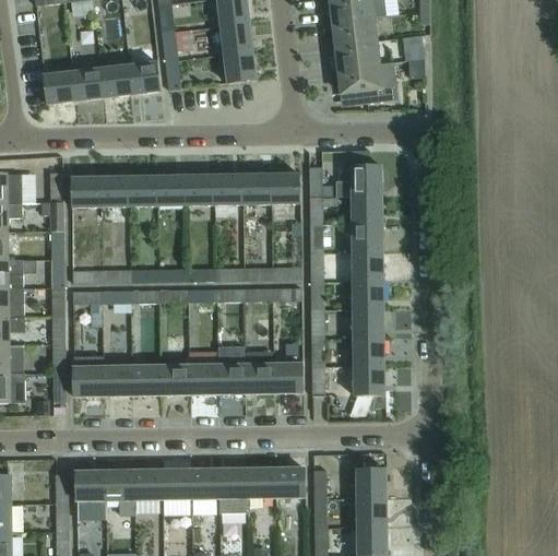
[(221,25),(249,22),(246,0),(216,0),(221,25)]
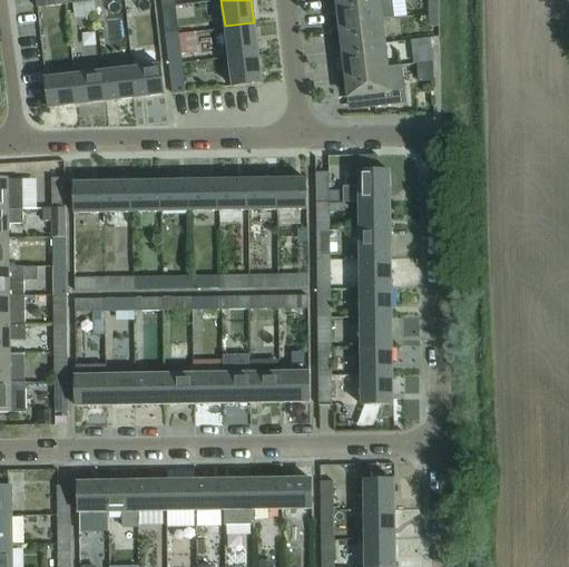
[(340,21),(380,17),(376,0),(336,0),(340,21)]
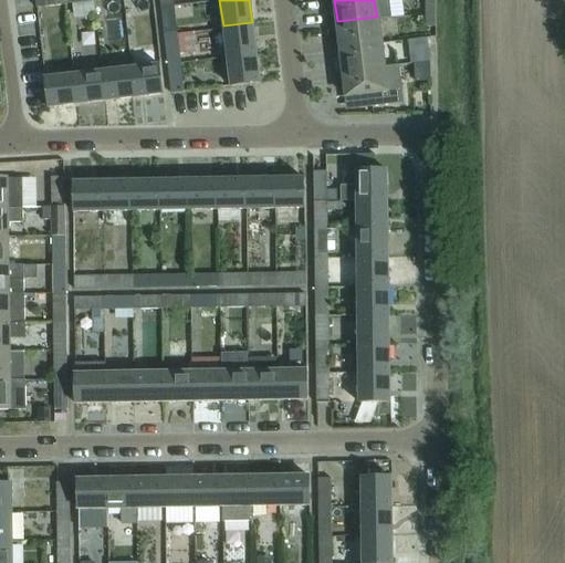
[(425,10),(435,10),(433,0),(425,0),(425,10)]
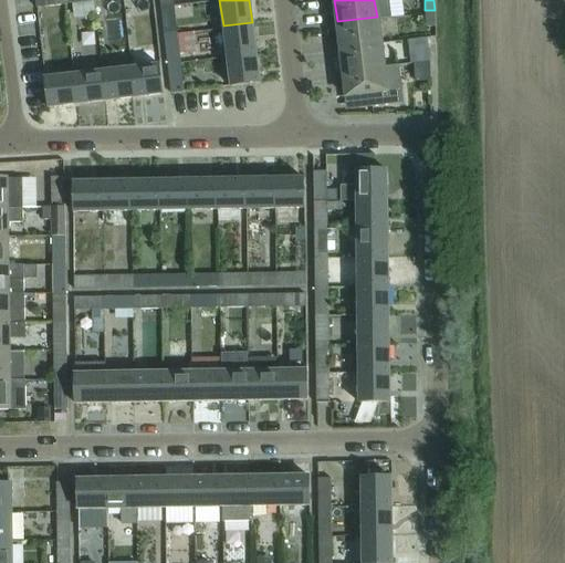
[(53,32),(63,31),(60,2),(43,4),(44,11),(51,11),(53,32)]
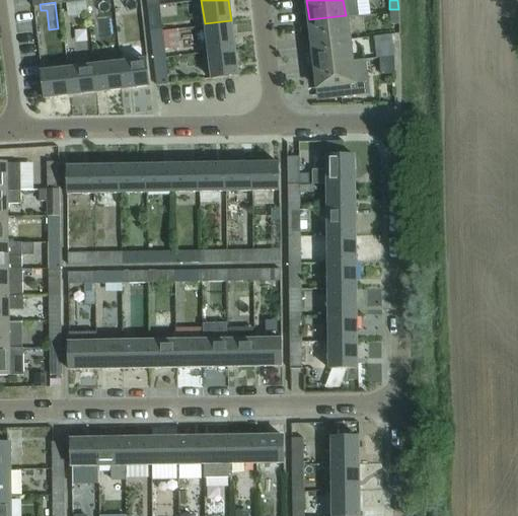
[(150,29),(161,28),(158,2),(147,4),(150,29)]
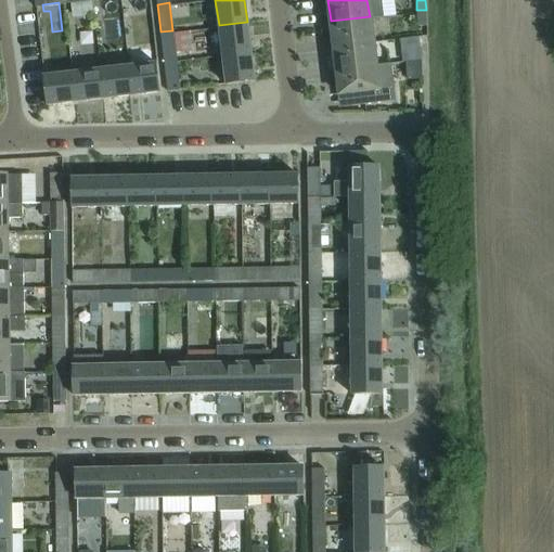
[(416,23),(426,23),(426,10),(416,10),(416,23)]
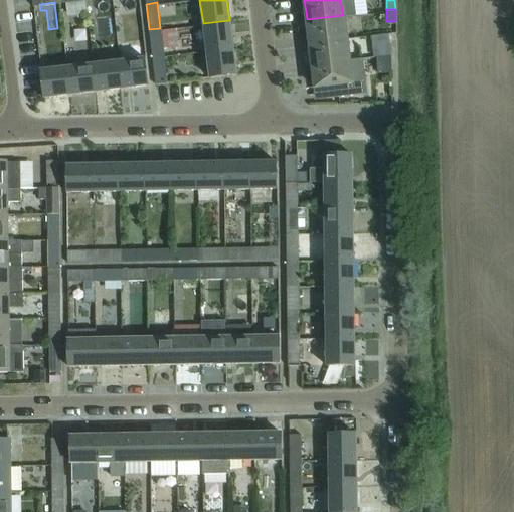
[(309,41),(346,36),(343,15),(307,19),(309,41)]
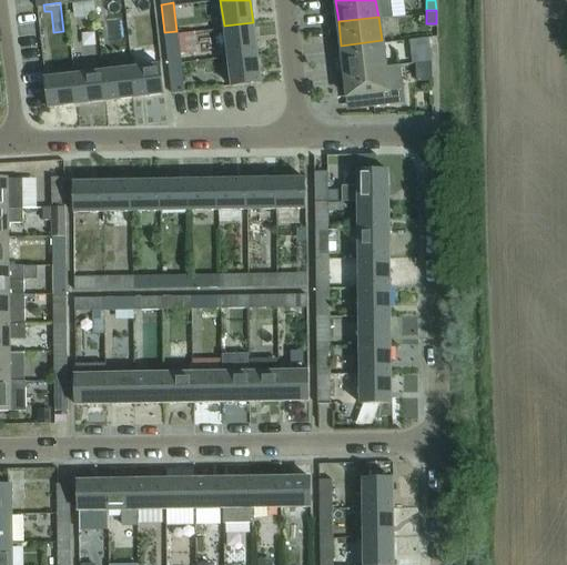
[(228,54),(256,51),(253,22),(224,26),(228,54)]
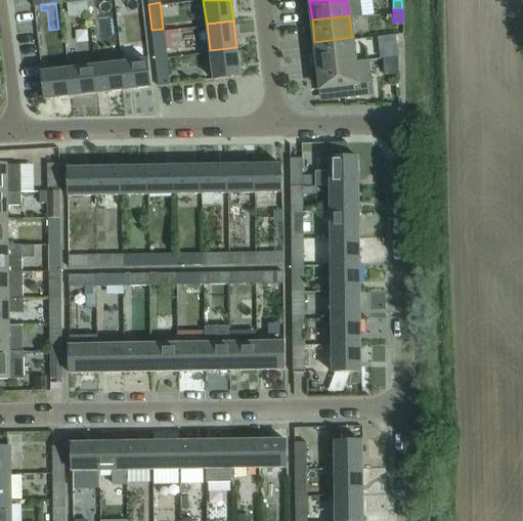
[(166,55),(165,47),(163,29),(151,30),(155,56),(166,55)]
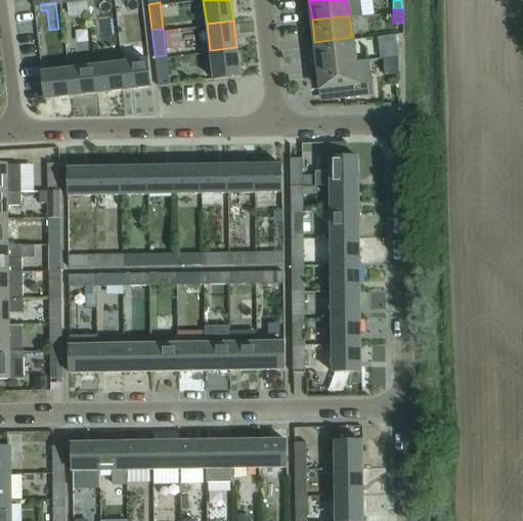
[(317,63),(354,59),(352,37),(314,42),(317,63)]
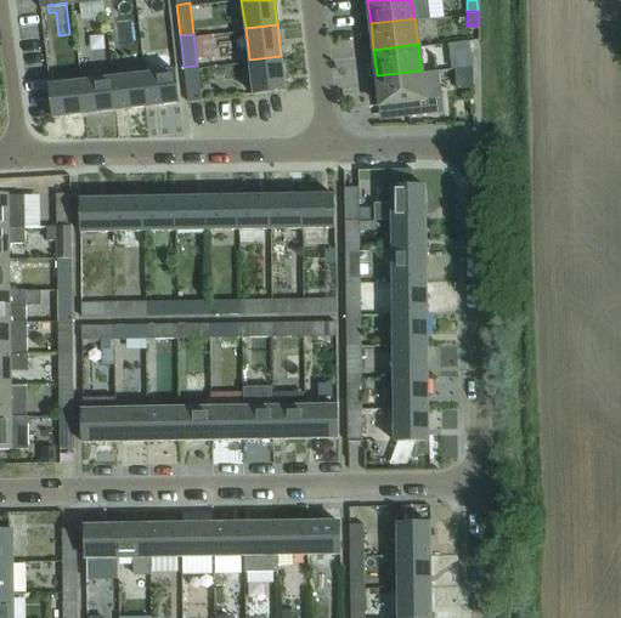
[(461,66),(472,64),(469,50),(458,51),(461,66)]
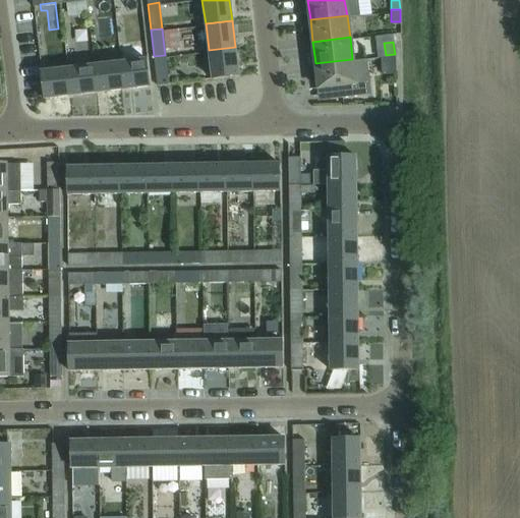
[(235,47),(209,50),(212,77),(238,73),(235,47)]
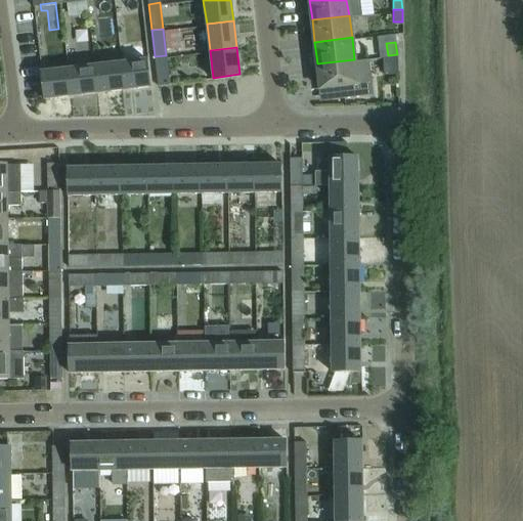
[(166,55),(155,56),(158,84),(169,83),(166,55)]
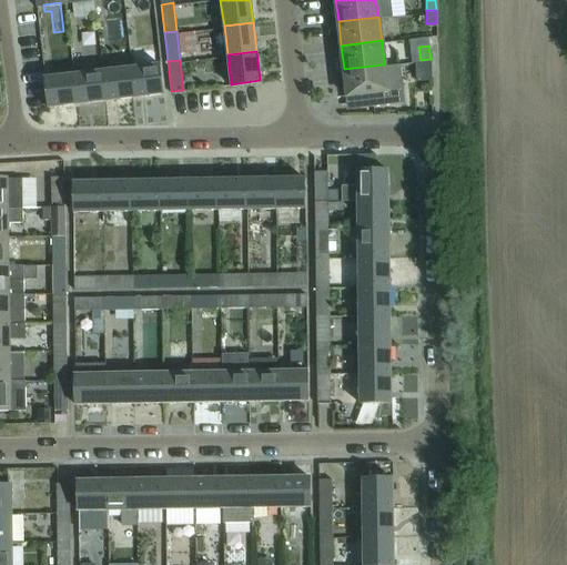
[(130,66),(133,96),(163,92),(160,62),(130,66)]
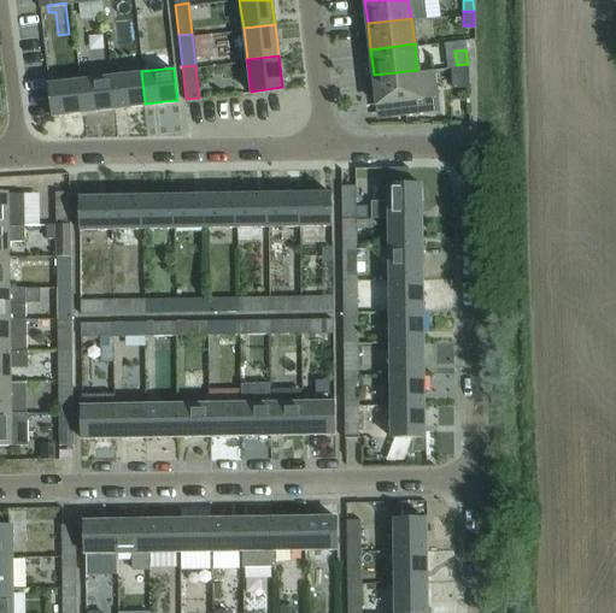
[(434,68),(417,70),(374,75),(377,102),(379,102),(379,101),(403,99),(405,113),(435,110),(433,95),(438,94),(434,68)]
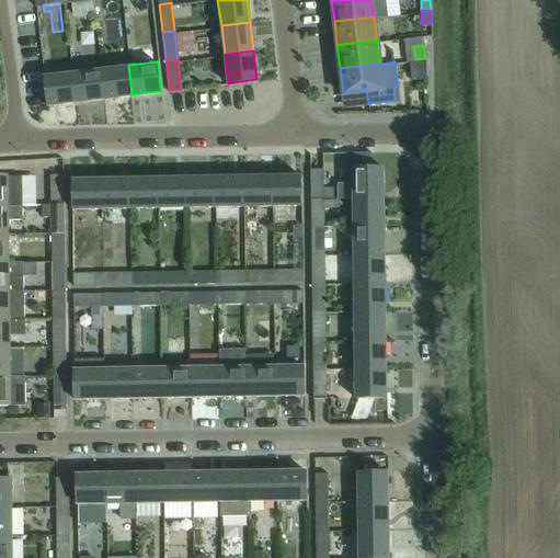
[(103,98),(132,94),(128,65),(100,68),(103,98)]
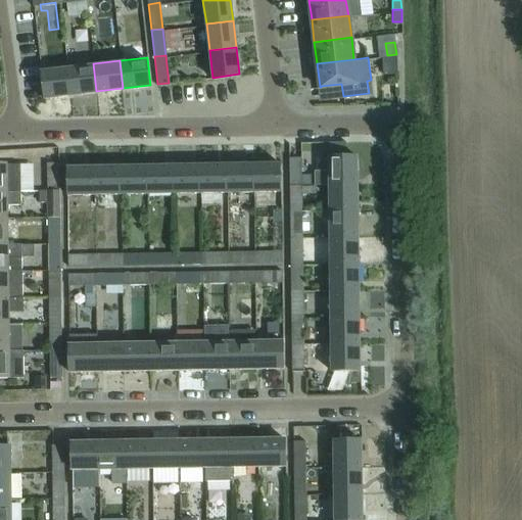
[(70,94),(96,91),(93,63),(67,66),(70,94)]
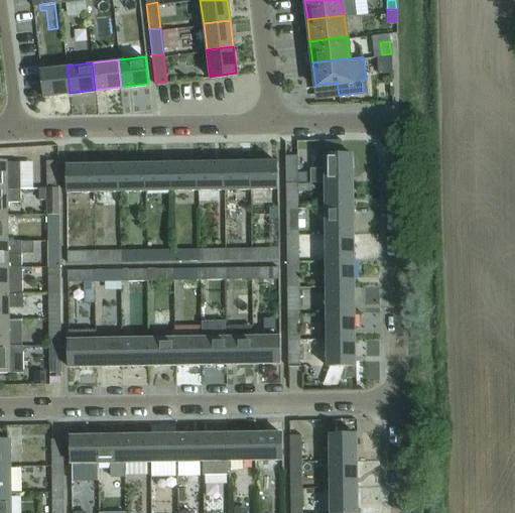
[(42,96),(70,93),(67,66),(39,69),(42,96)]
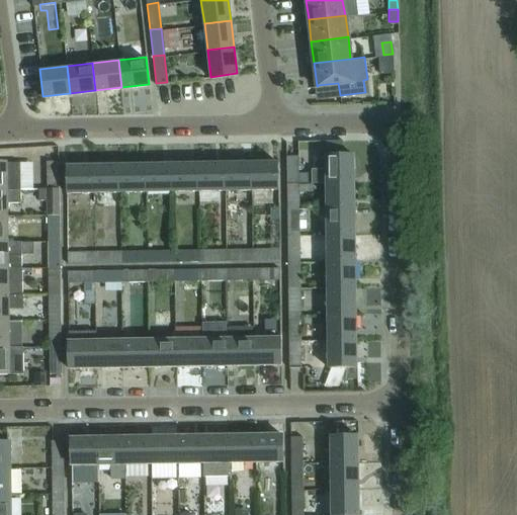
[(286,181),(297,181),(297,154),(285,154),(286,181)]
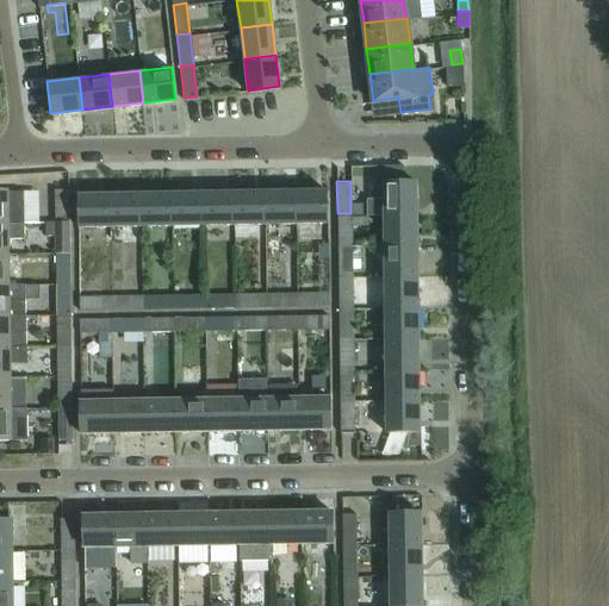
[(383,213),(417,212),(416,181),(383,181),(383,198),(367,198),(367,212),(383,212),(383,213)]
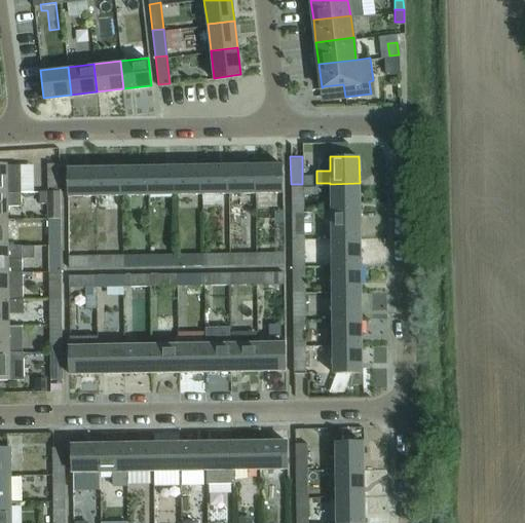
[(0,189),(20,190),(20,163),(0,162),(0,189)]
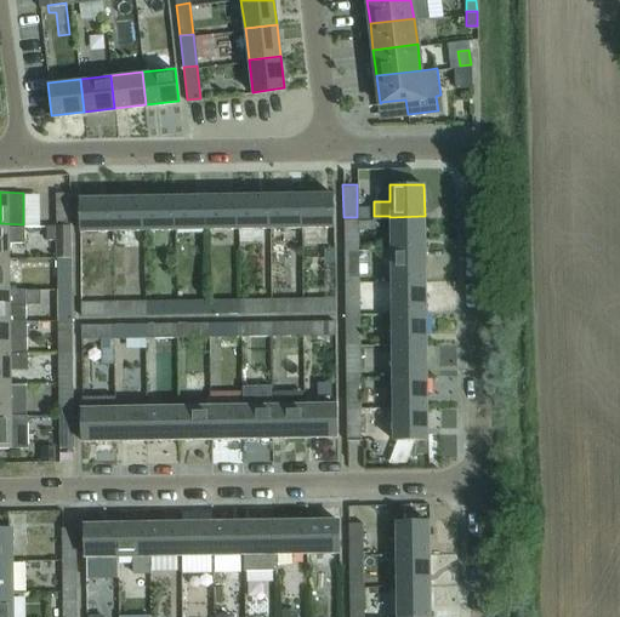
[(56,223),(69,223),(69,192),(55,192),(56,223)]
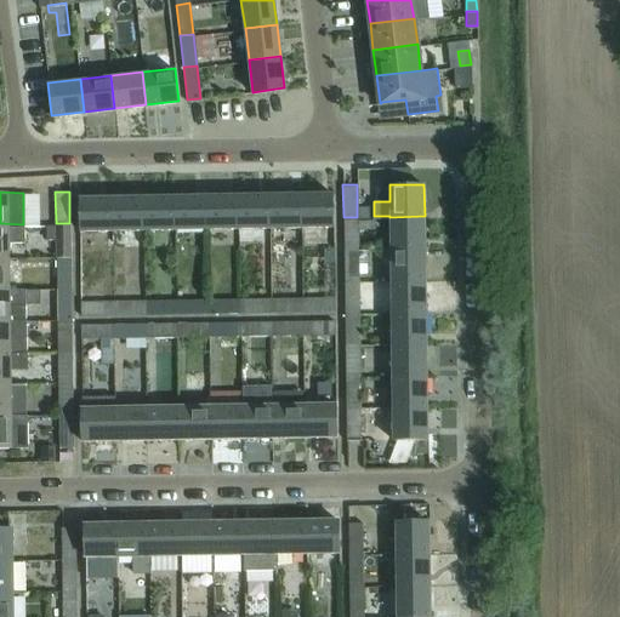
[(269,227),(301,227),(300,193),(268,194),(269,227)]
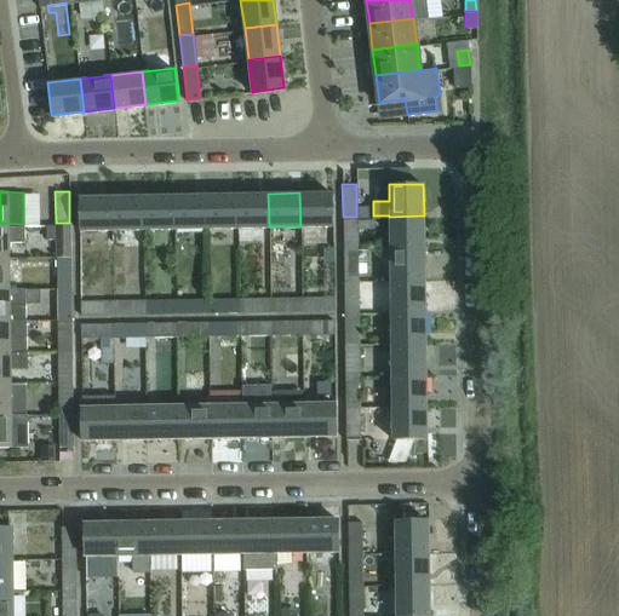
[(299,193),(301,226),(333,225),(332,193),(299,193)]
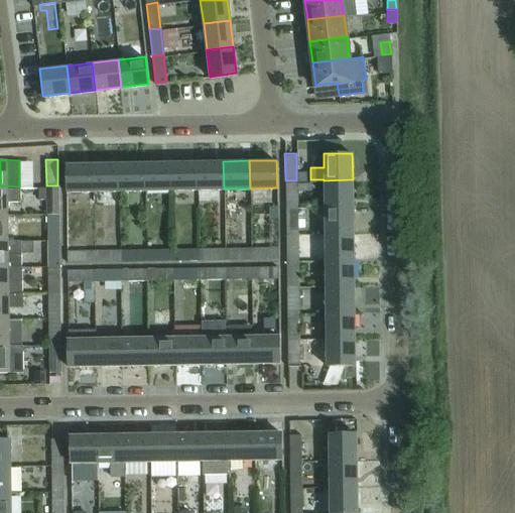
[(145,190),(171,189),(170,161),(145,162),(145,190)]
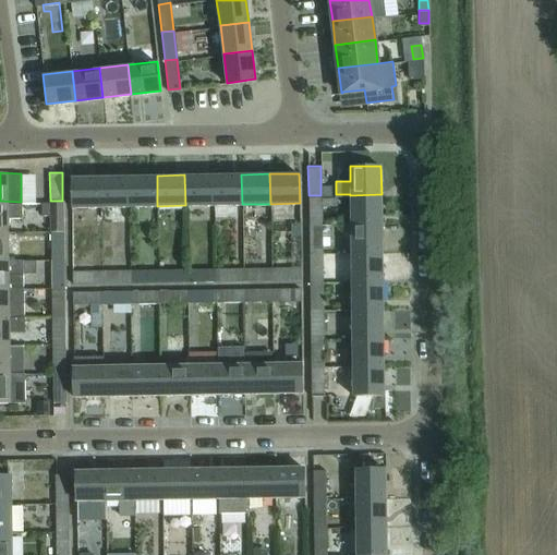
[(185,205),(214,205),(213,175),(184,175),(185,205)]
